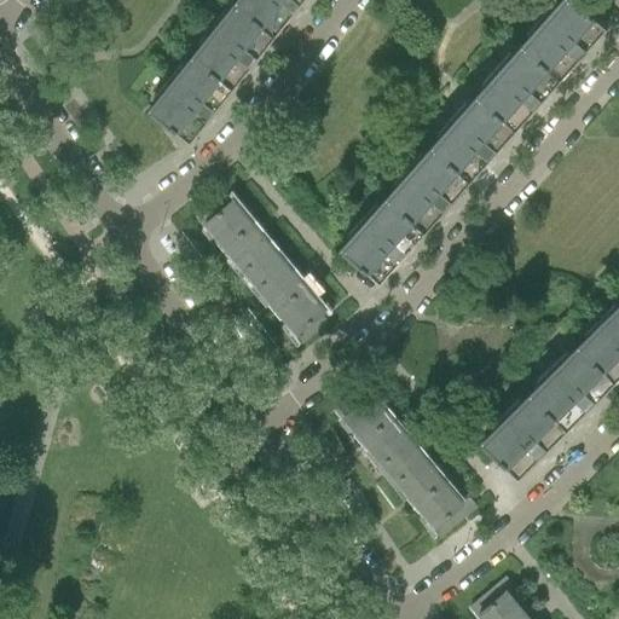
[(237,0),(236,4),(275,35),(302,0),(237,0)]
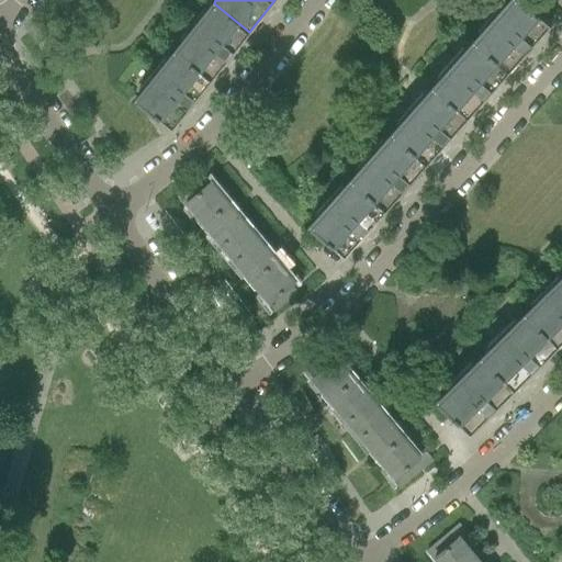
[(520,0),(510,0),(474,41),(509,72),(550,26),(520,0)]
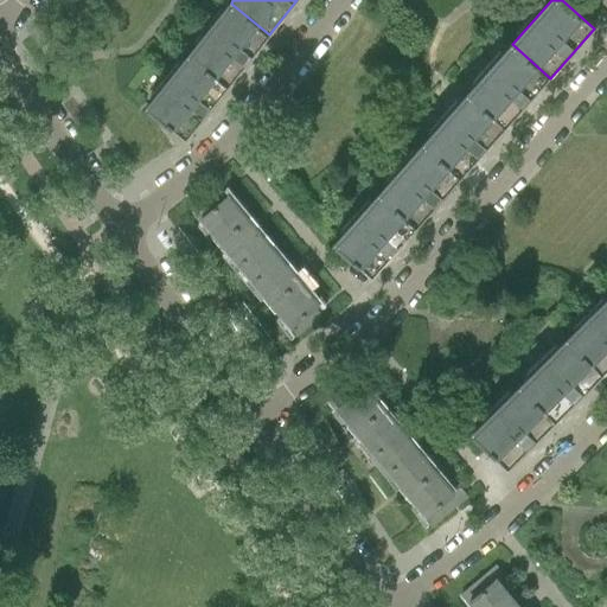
[(231,4),(189,56),(228,87),(269,34),(231,4)]
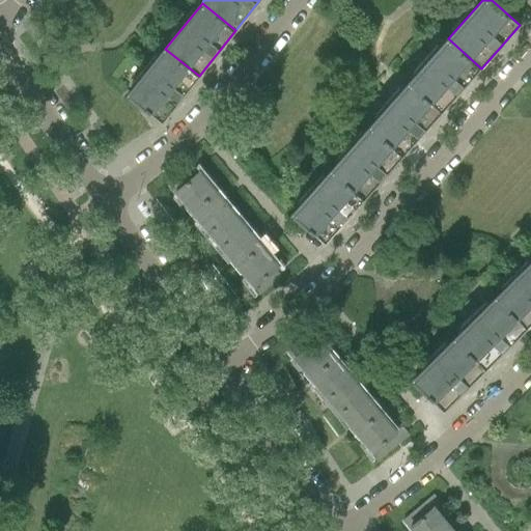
[(448,38),(409,82),(442,112),(481,68),(448,38)]
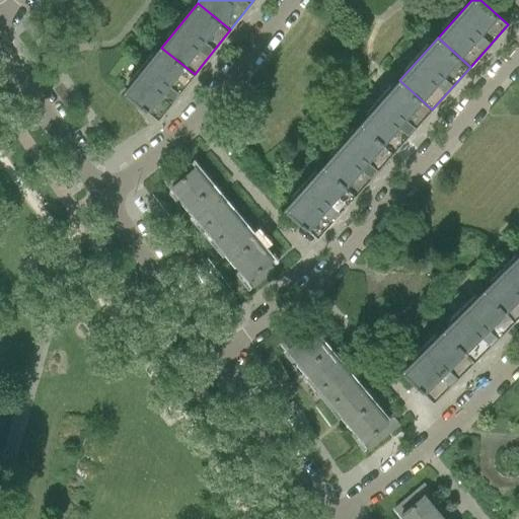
[(195,74),(161,48),(126,92),(158,119),(195,74)]
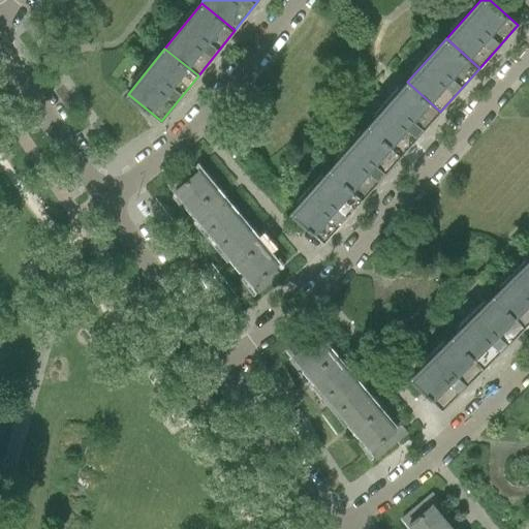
[(407,82),(369,125),(402,155),(440,112),(407,82)]
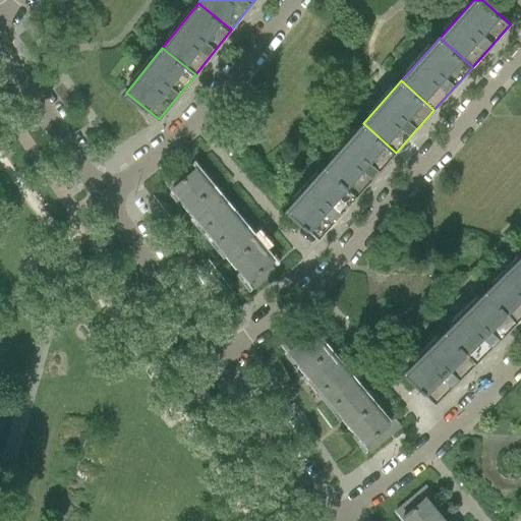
[(363,123),(325,167),(357,195),(396,153),(363,123)]
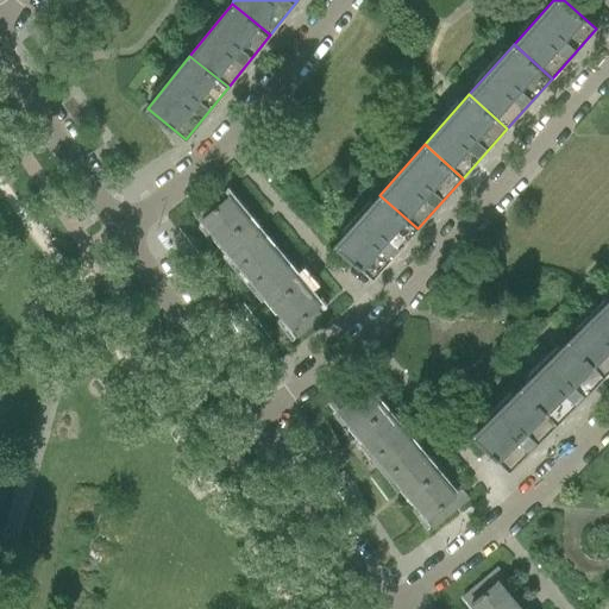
[(201,221),(246,274),(272,252),(227,198),(224,201),(217,193),(193,214),(200,223),(201,221)]
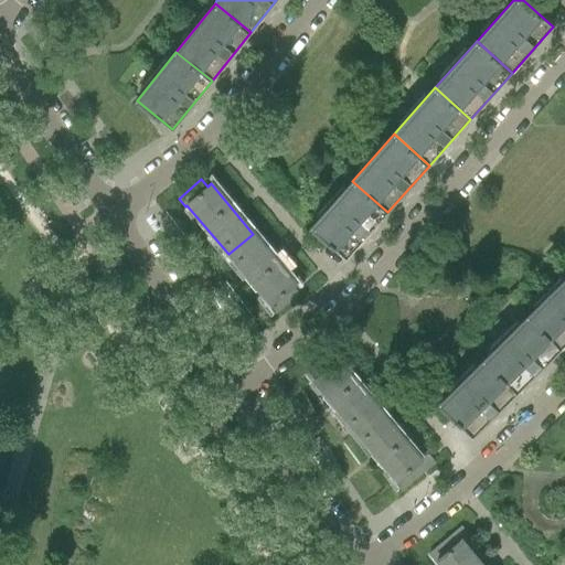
[(387,212),(352,181),(311,227),(347,258),(387,212)]
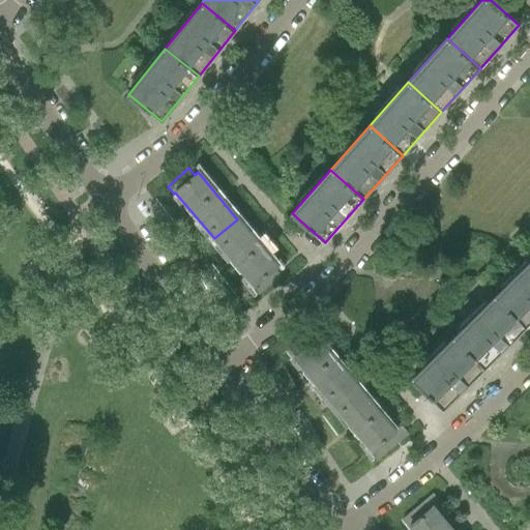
[(237,219),(214,238),(254,285),(252,287),(258,294),(280,275),(273,268),(276,266),(237,219)]
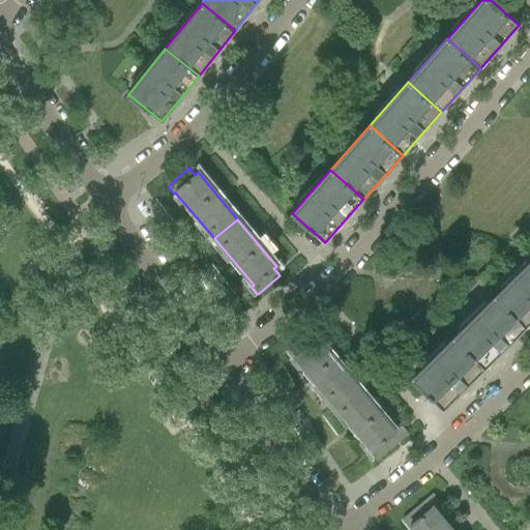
[(529,260),(495,295),(526,325),(529,321),(529,260)]
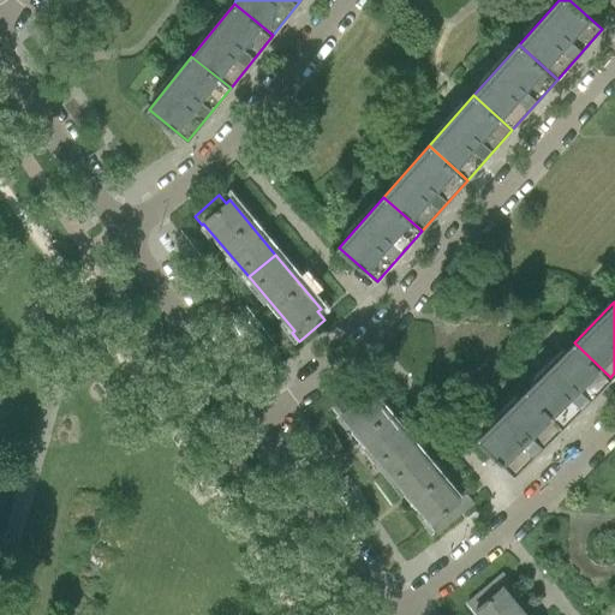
[(574,342),(526,390),(562,425),(610,377),(574,342)]
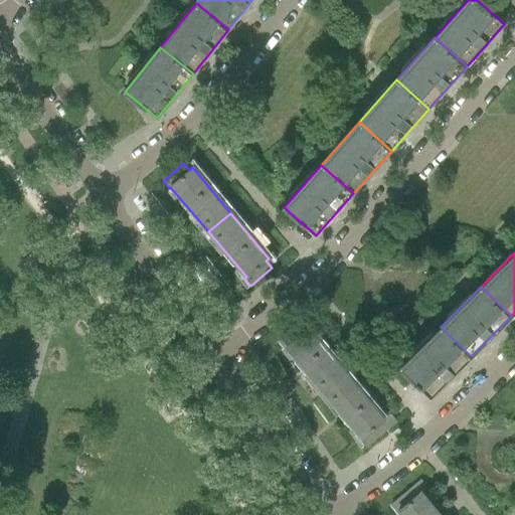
[(286,347),(324,392),(346,373),(308,327),(305,330),(299,324),(279,341),(285,348),(286,347)]
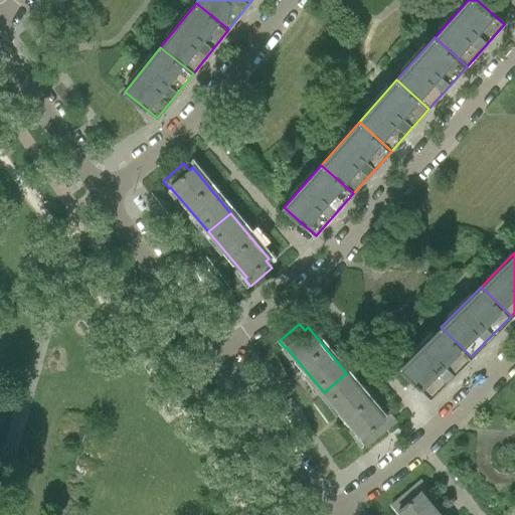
[(471,356),(441,327),(400,368),(431,397),(471,356)]
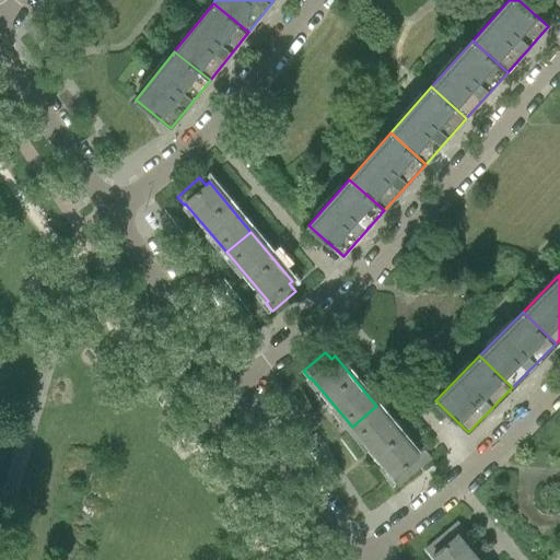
[(376,406),(352,427),(370,447),(393,476),(392,477),(398,485),(430,458),(424,451),(418,456),(376,406)]
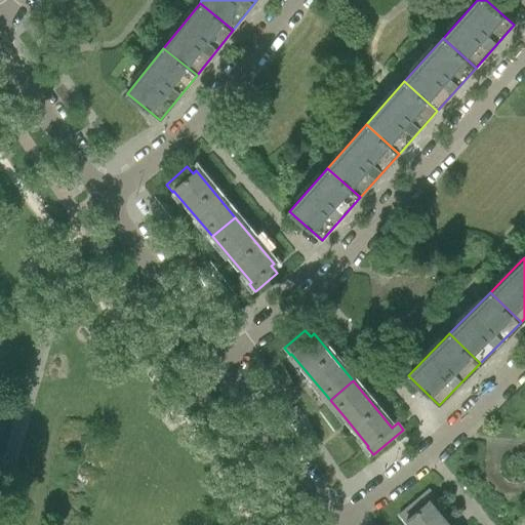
[(406,522),(408,524),(447,524),(429,502),(435,497),(429,490),(399,515),(405,523),(406,522)]
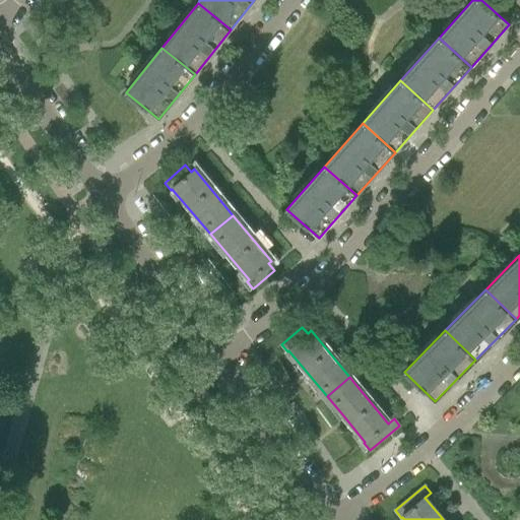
All buildings are outlined.
